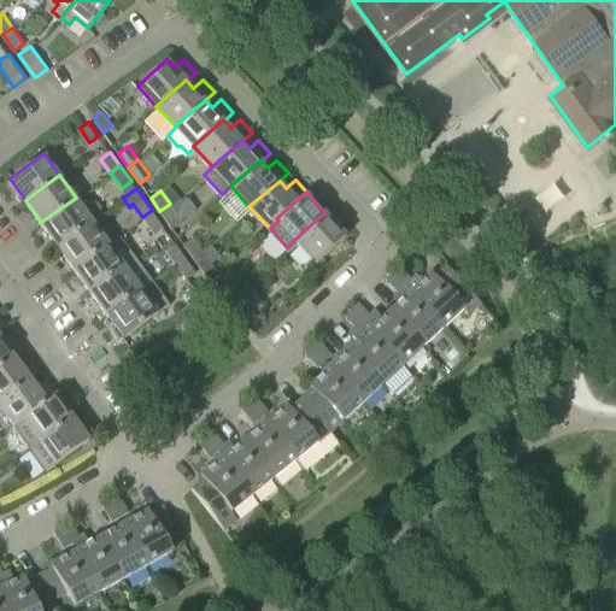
[(92,219),(76,198),(58,210),(41,222),(57,245),(81,228),(92,219)]
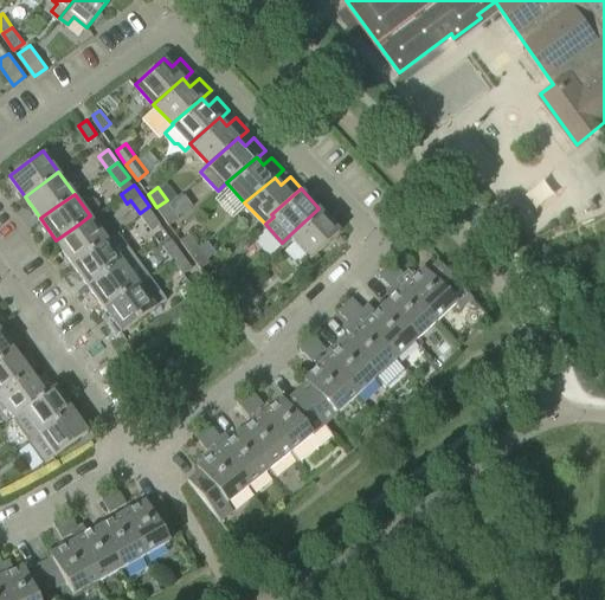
[(167,200),(156,207),(168,224),(179,215),(167,200)]
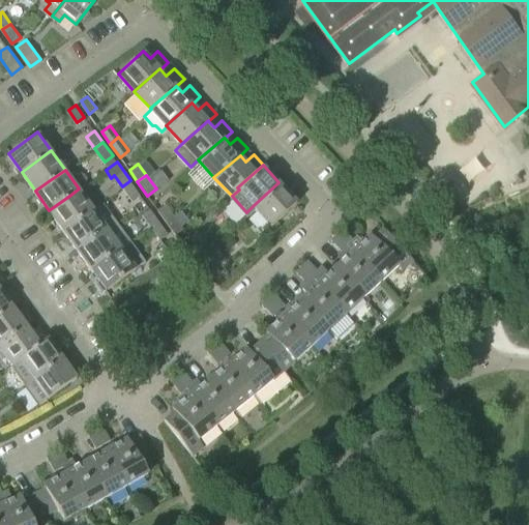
[(140,194),(130,180),(122,186),(131,200),(140,194)]
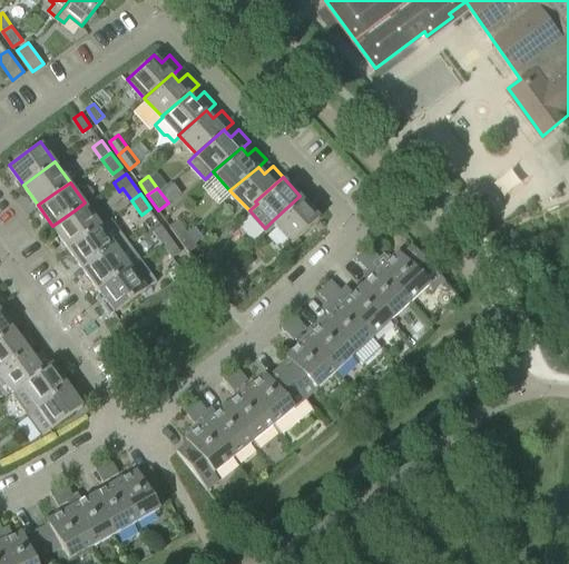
[(300,196),(273,220),(292,240),(319,216),(300,196)]
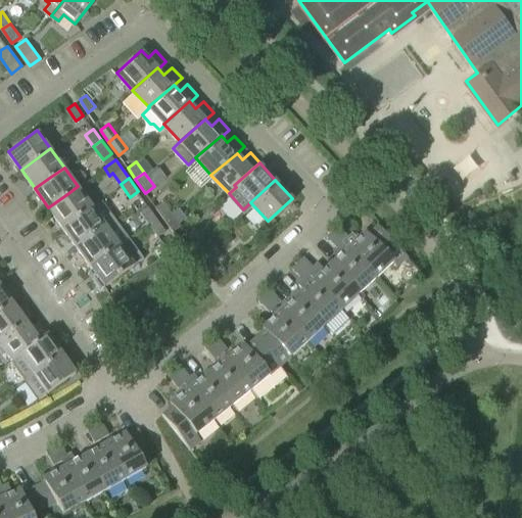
[(91,205),(78,186),(68,193),(48,207),(62,226),(91,205)]
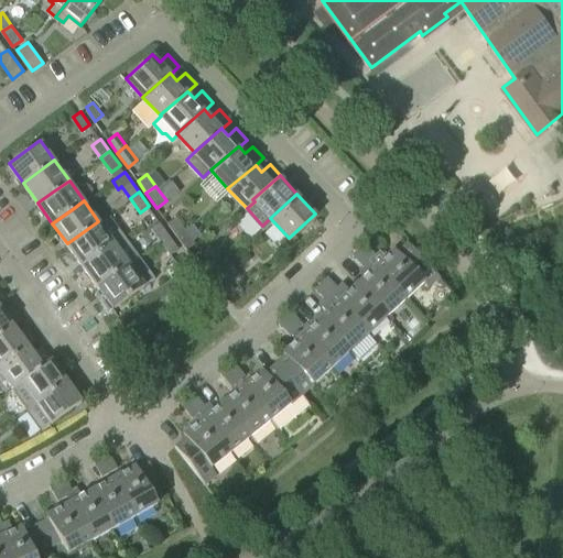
[(98,221),(67,243),(82,264),(100,252),(123,233),(108,214),(98,221)]
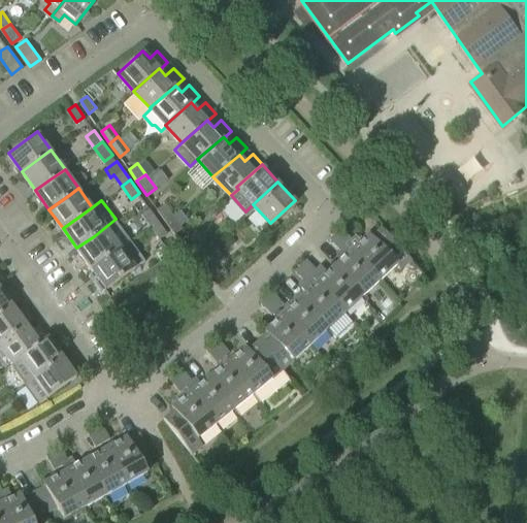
[(165,219),(172,214),(164,202),(157,207),(165,219)]
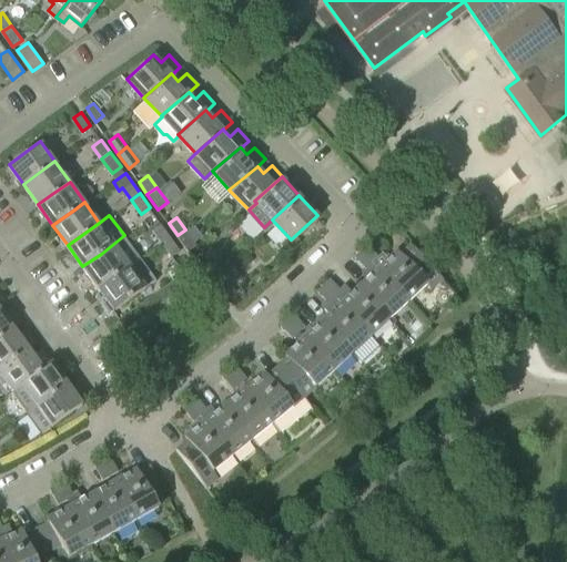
[(161,241),(169,235),(160,223),(152,228),(161,241)]
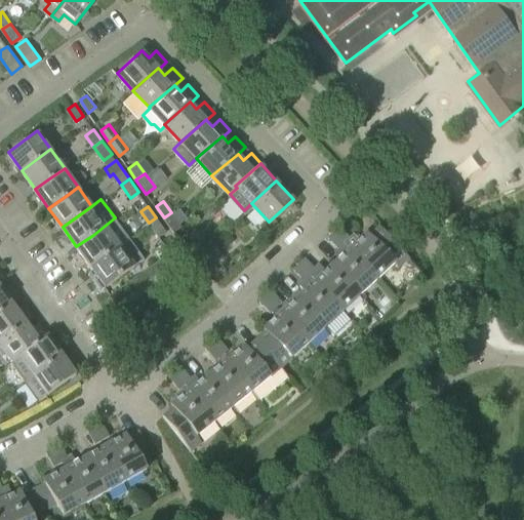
[(171,212),(164,217),(173,230),(180,225),(171,212)]
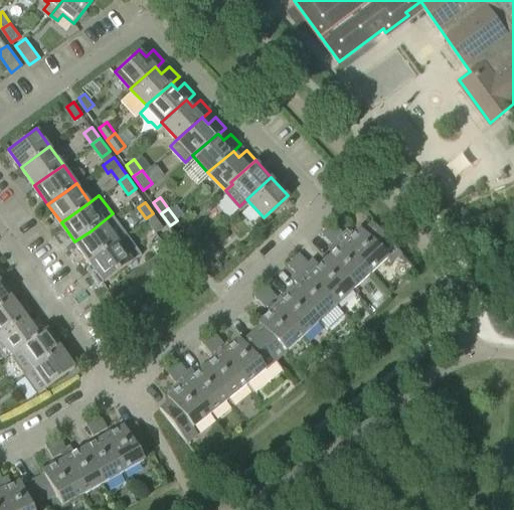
[(92,230),(74,241),(89,261),(117,239),(127,232),(113,213),(92,230)]
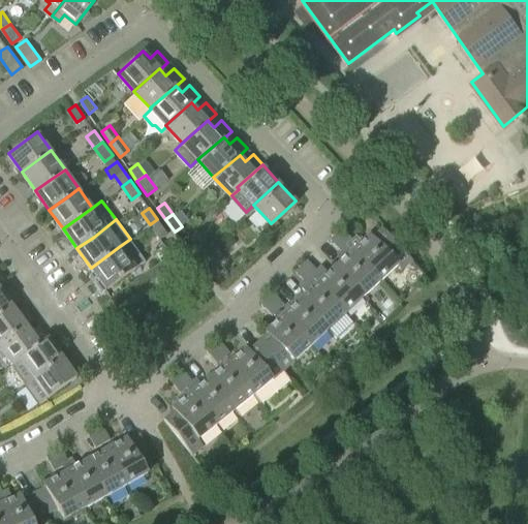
[(166,232),(157,219),(150,224),(160,237),(166,232)]
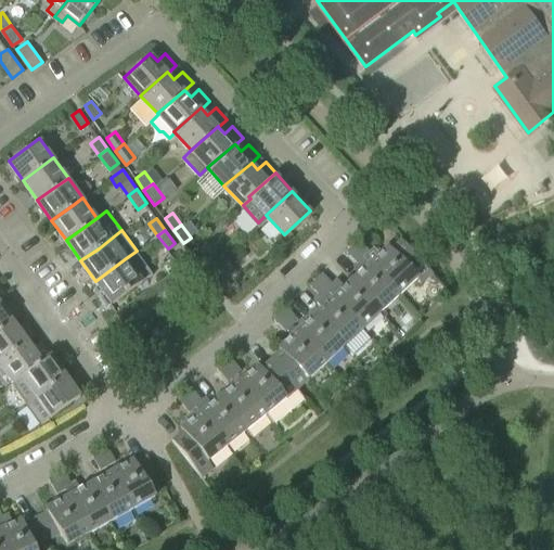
[(359,238),(352,243),(364,256),(371,251),(359,238)]
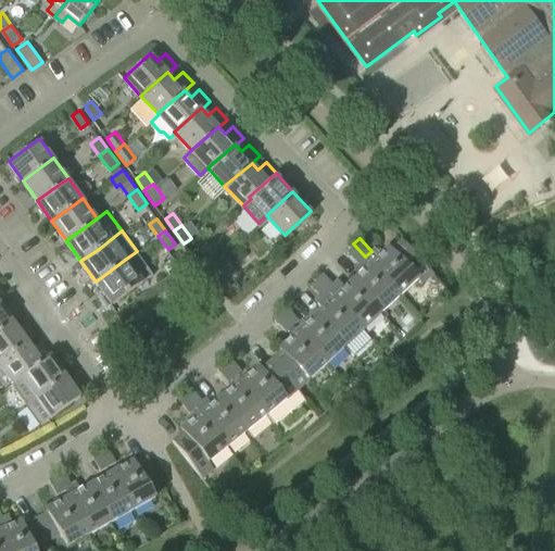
[(388,243),(369,261),(399,293),(417,276),(421,282),(432,272),(402,238),(391,247),(388,243)]
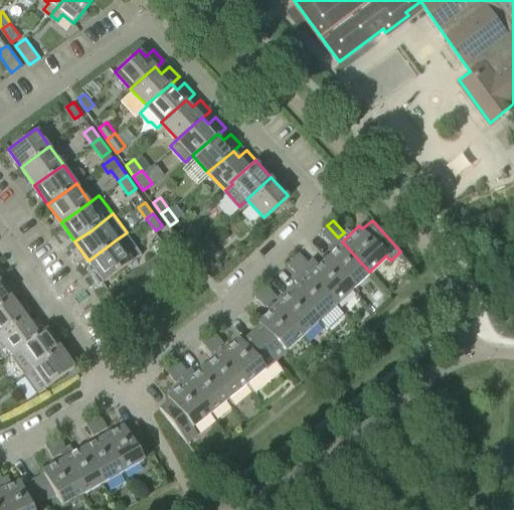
[(338,237),(327,225),(322,231),(332,242),(338,237)]
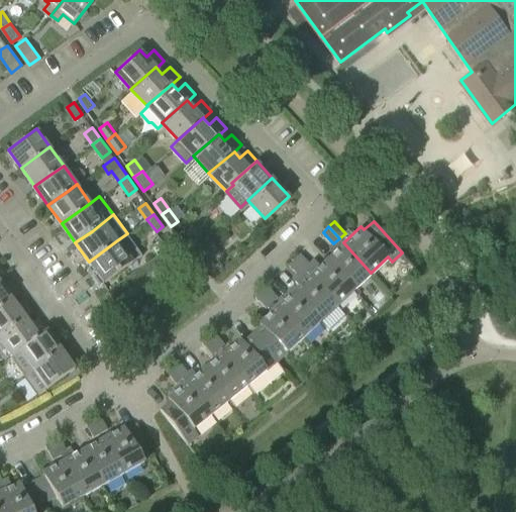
[(231,236),(227,230),(220,236),(225,241),(231,236)]
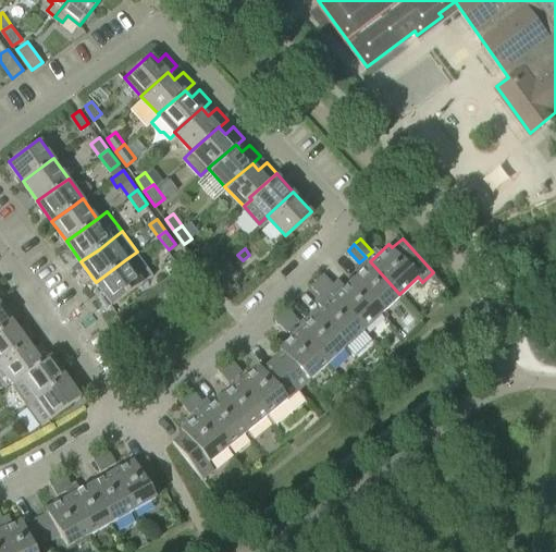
[(126,259),(96,282),(111,304),(143,281),(152,273),(137,252),(126,259)]
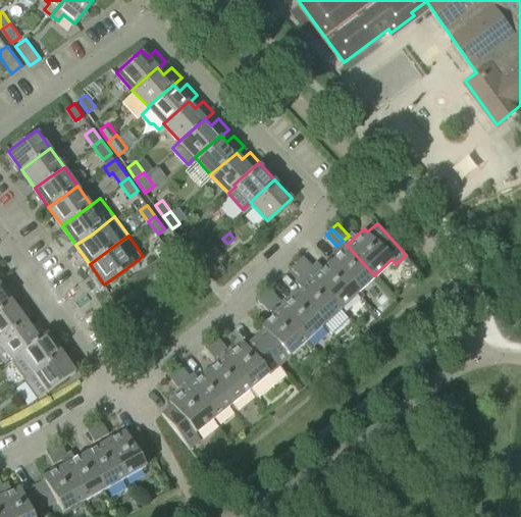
[(197,252),(203,246),(194,236),(187,242),(197,252)]
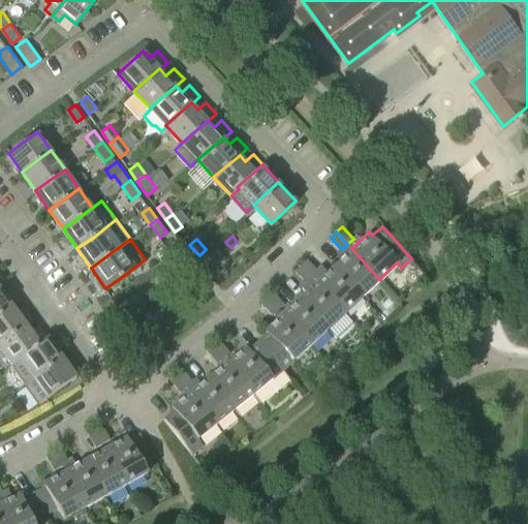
[(351,248),(335,265),(363,295),(379,279),(351,248)]
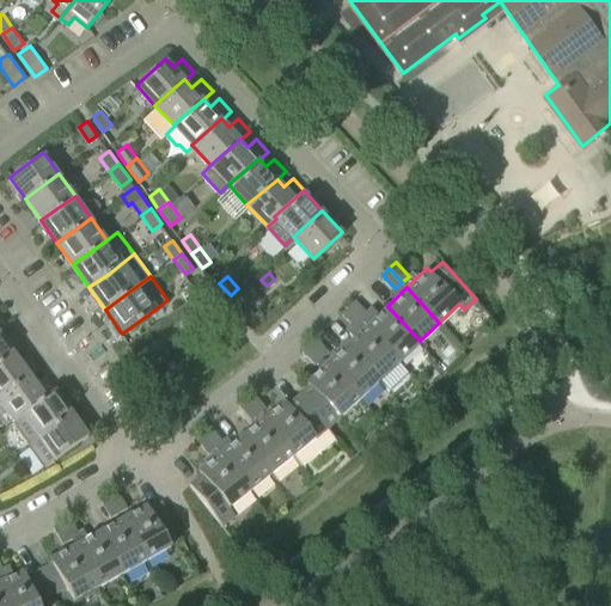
[(250,303),(238,288),(231,295),(243,310),(250,303)]
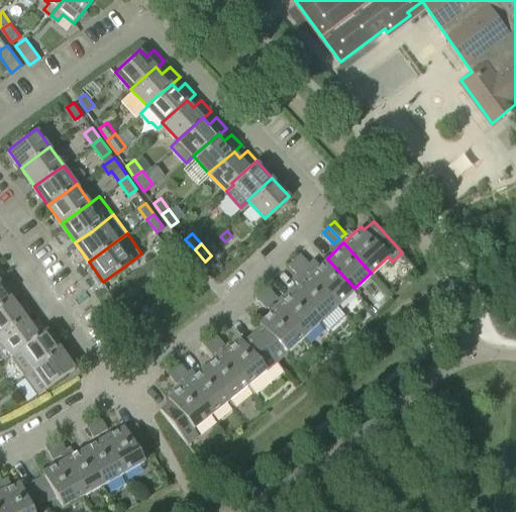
[(301,251),(295,258),(305,269),(311,264),(301,251)]
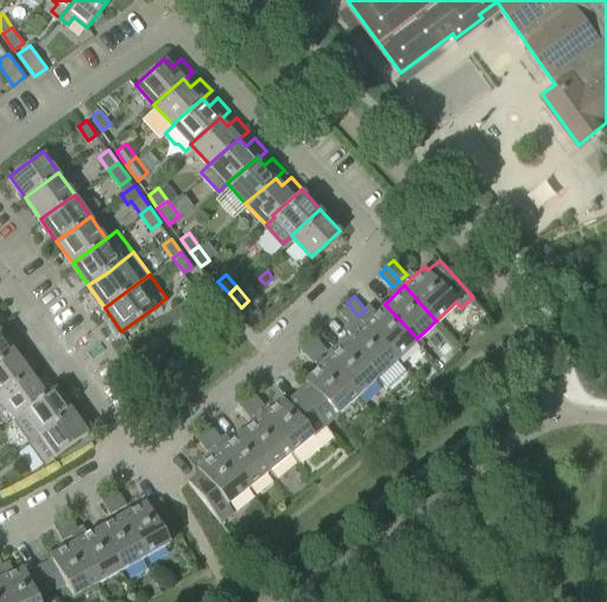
[(359,316),(347,303),(340,310),(352,322),(359,316)]
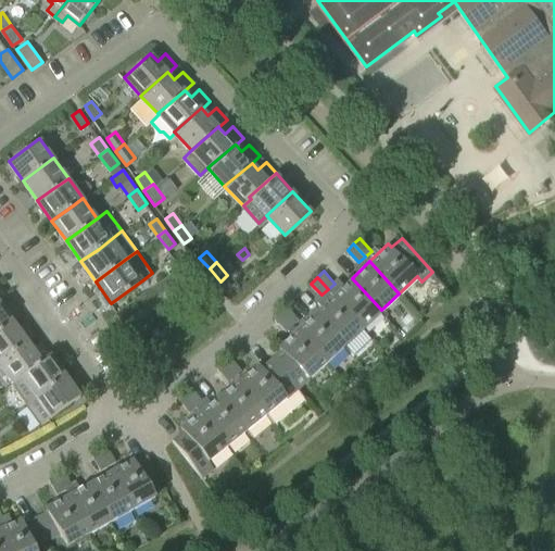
[(335,284),(328,289),(363,327),(381,310),(352,278),(344,285),(339,279),(335,284)]
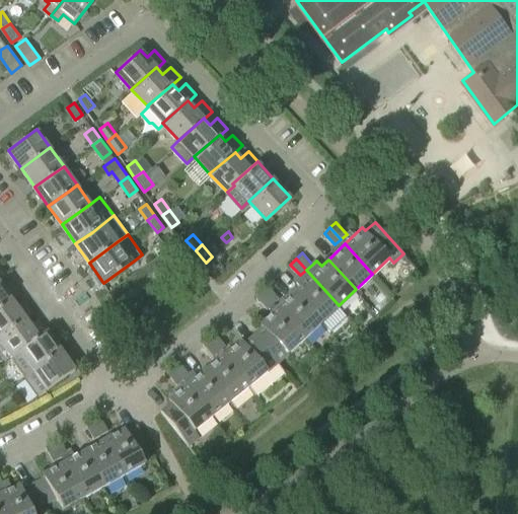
[(300,285),(294,291),(321,320),(339,305),(306,270),(300,275),(296,280),(300,285)]
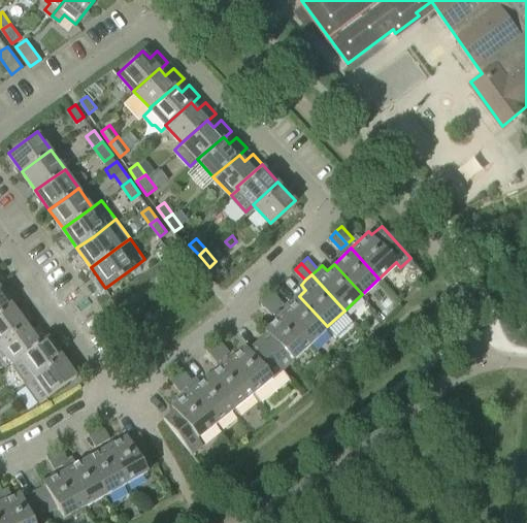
[(0,309),(10,302),(11,304),(21,298),(11,286),(3,292),(0,287),(0,309)]
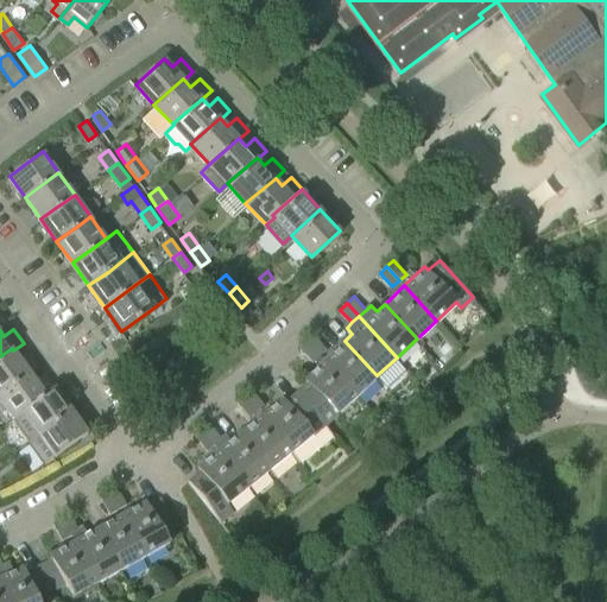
[(308,340),(321,354),(327,347),(314,334),(308,340)]
